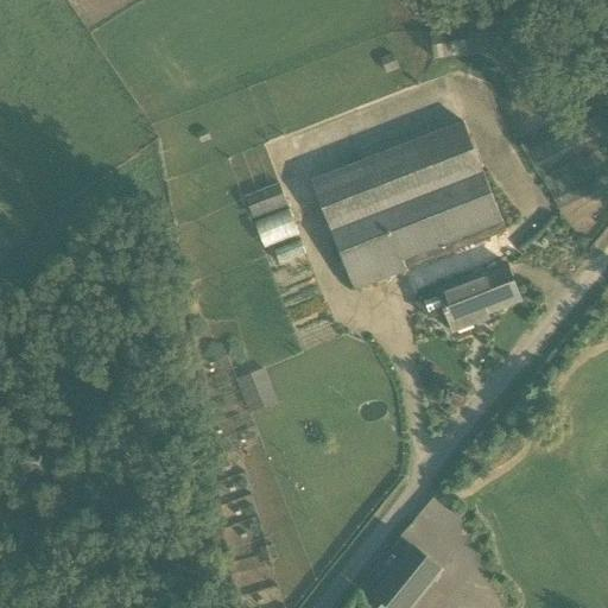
[(468,122),(315,181),(355,290),(508,234),(468,122)]
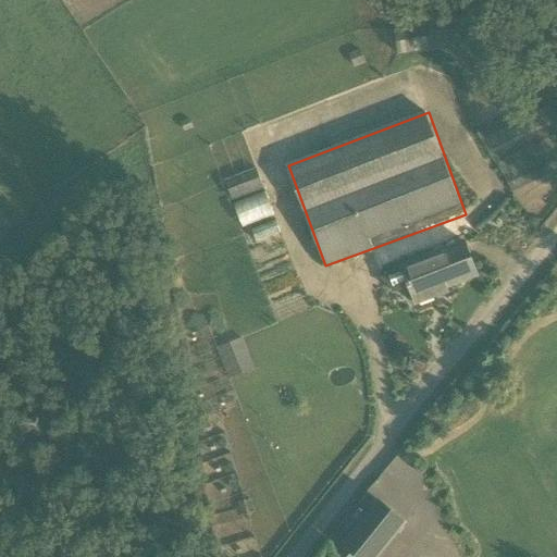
[(259,169),(226,181),(233,201),(265,188),(259,169)]
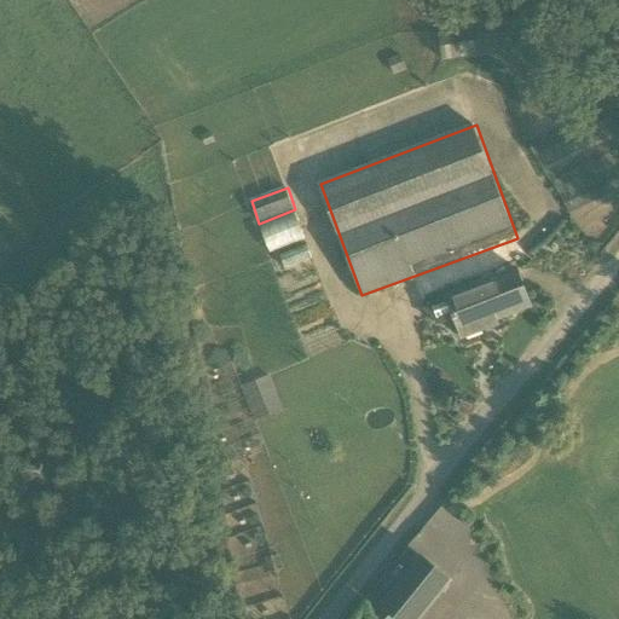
[(260,226),(270,252),(306,238),(296,212),(260,226)]
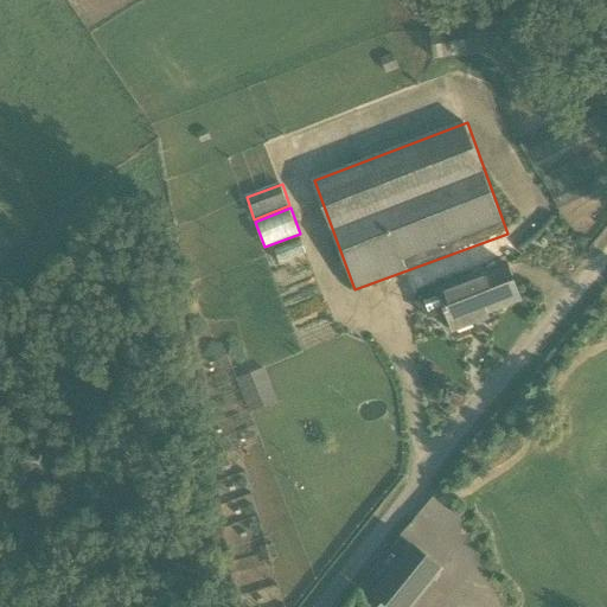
[(508,266),(439,292),(420,298),(428,320),(446,313),(453,331),(477,323),(474,317),(521,300),(508,266)]
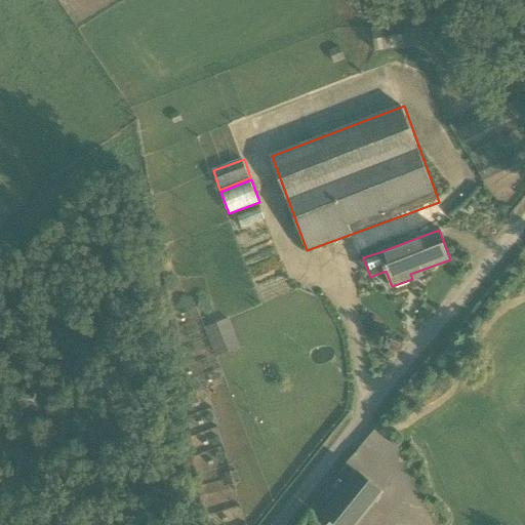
[(241,348),(230,319),(206,328),(217,357),(241,348)]
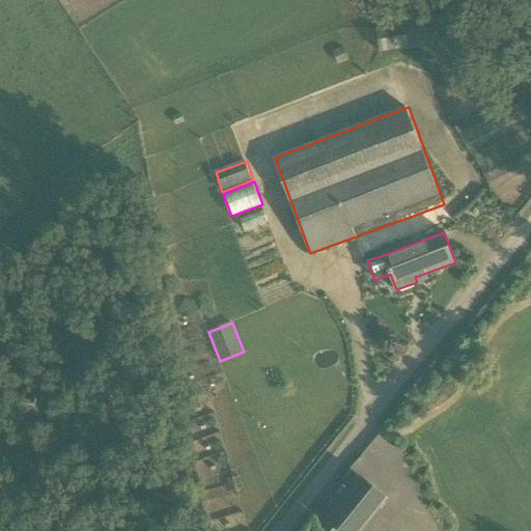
[(361,475),(325,520),(338,530),(360,530),(388,498),(361,475)]
